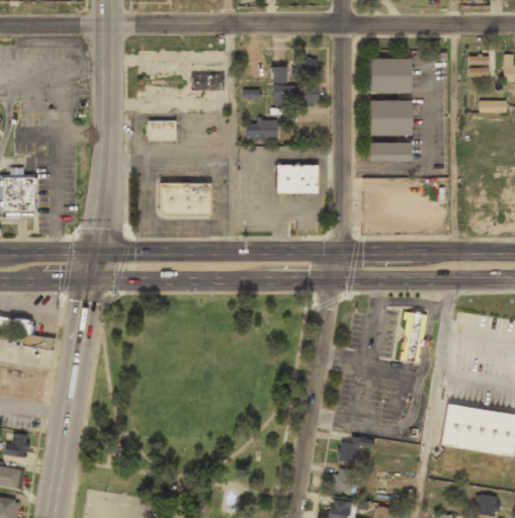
[(469,77),(490,76),(490,55),(469,56),(469,77)]
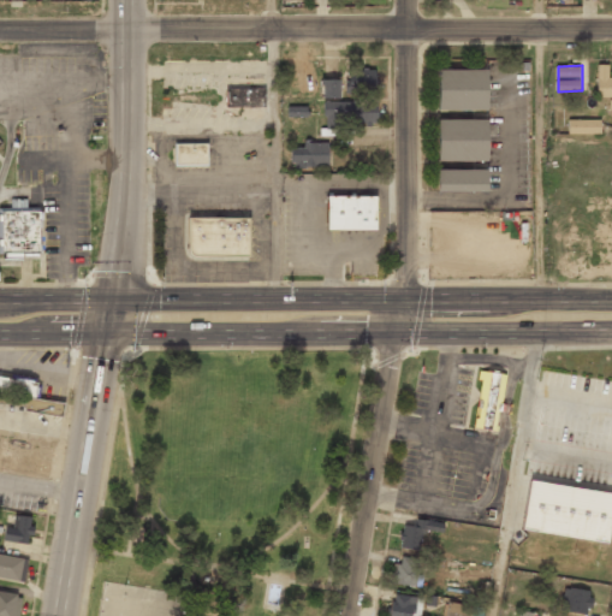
[(611,78),(611,66),(599,66),(599,98),(611,98),(611,78)]
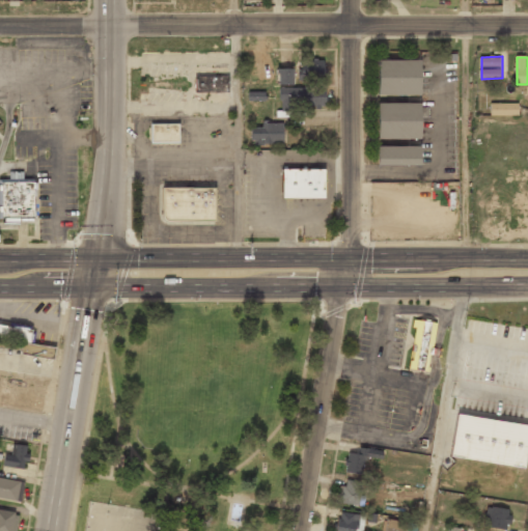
[(326,61),(303,61),(303,76),(326,76),(326,61)]
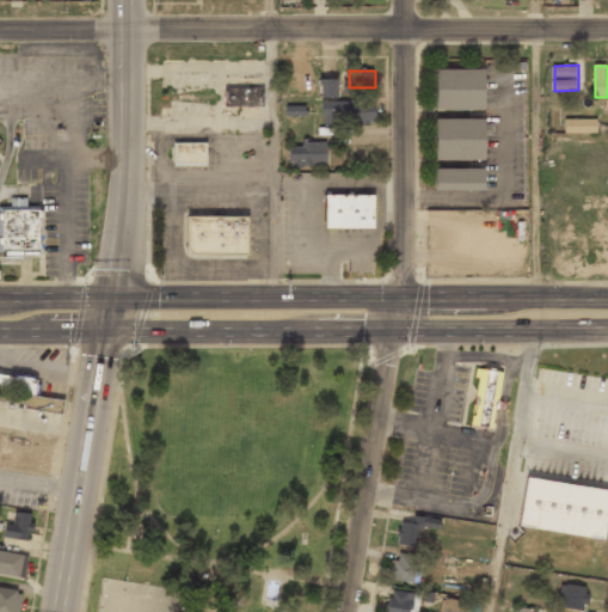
[(486,71),(435,71),(435,110),(486,110),(486,71)]
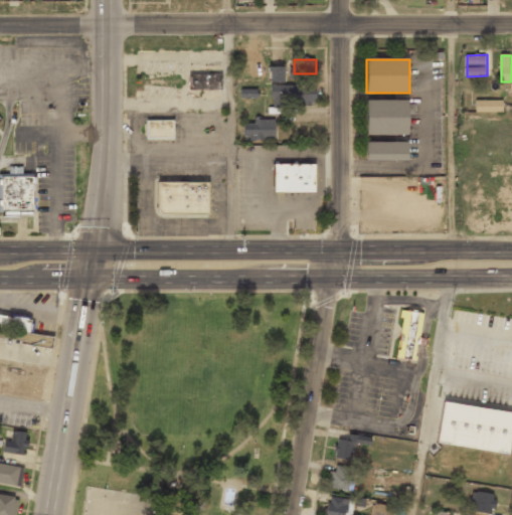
[(287,81),(287,67),(272,67),(272,81),(287,81)]
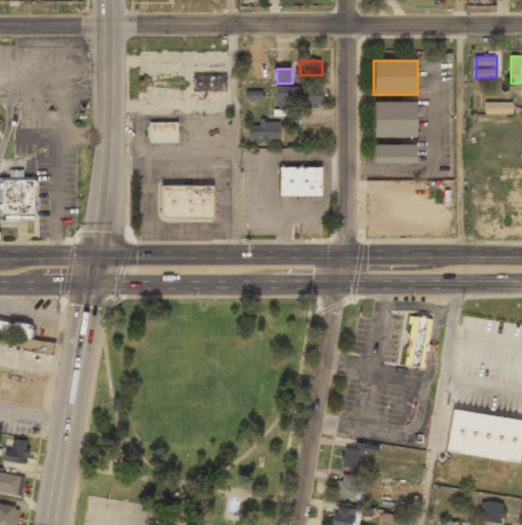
[(196,76),(196,91),(228,91),(228,76),(196,76)]
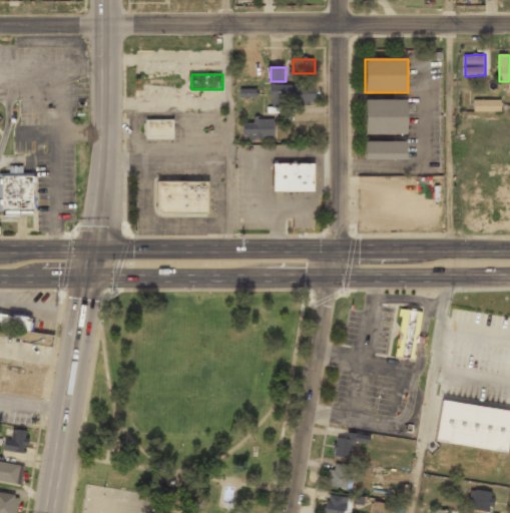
[(317,84),(272,84),(272,113),(286,113),(286,102),(317,102),(317,84)]
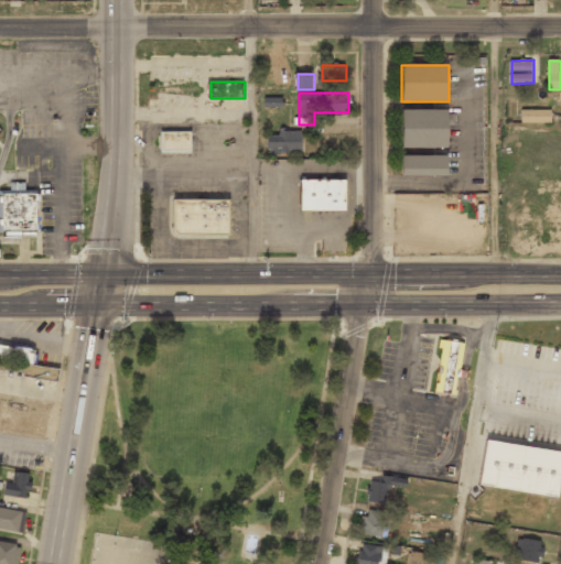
[(449,148),(449,109),(401,109),(401,148),(449,148)]
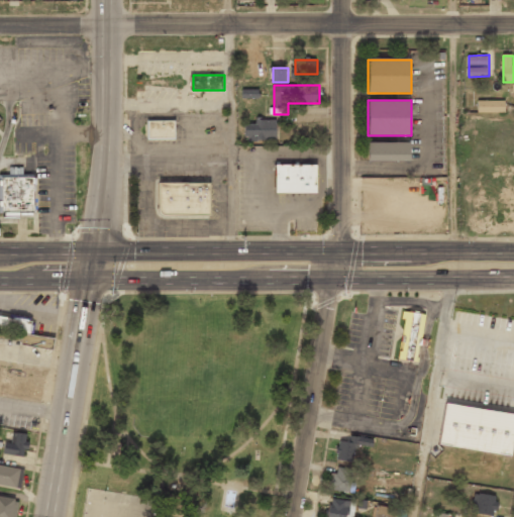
[(506,101),(479,101),(479,113),(506,113),(506,101)]
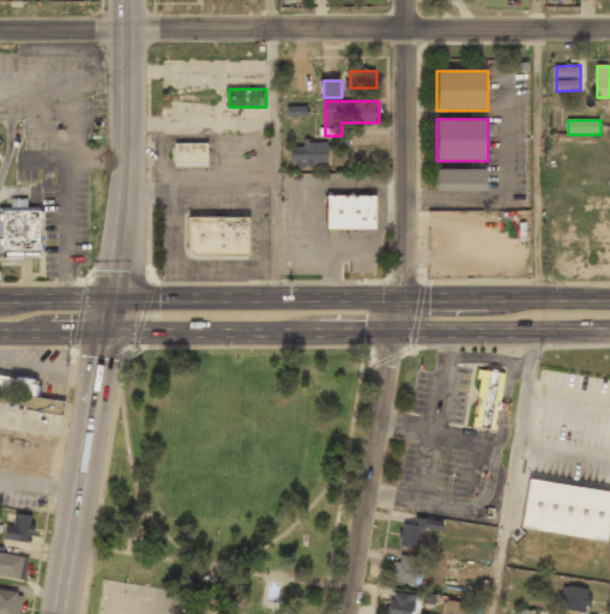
[(176,144),(176,167),(210,167),(210,144),(176,144)]
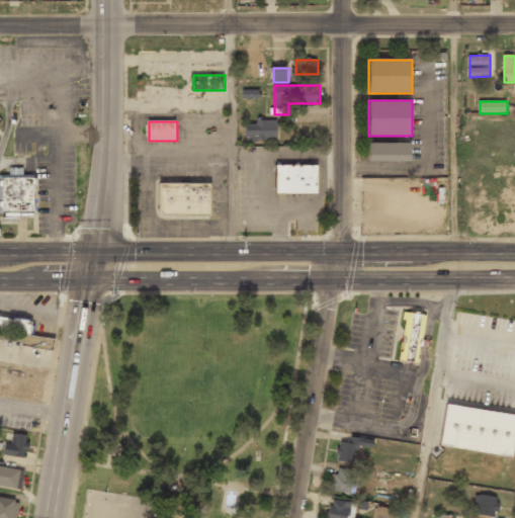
[(246,142),(279,142),(279,121),(246,121),(246,142)]
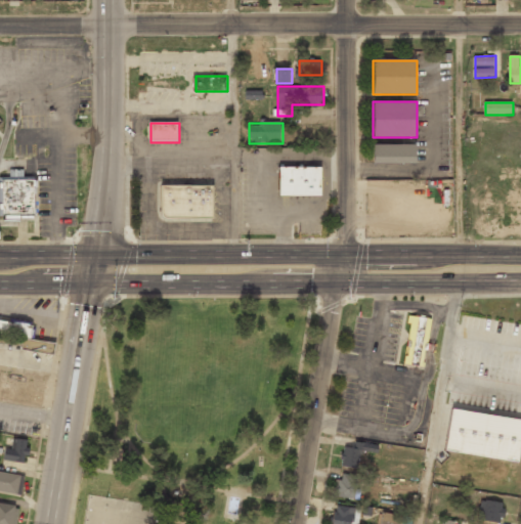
[(374,144),(374,164),(417,164),(417,144),(374,144)]
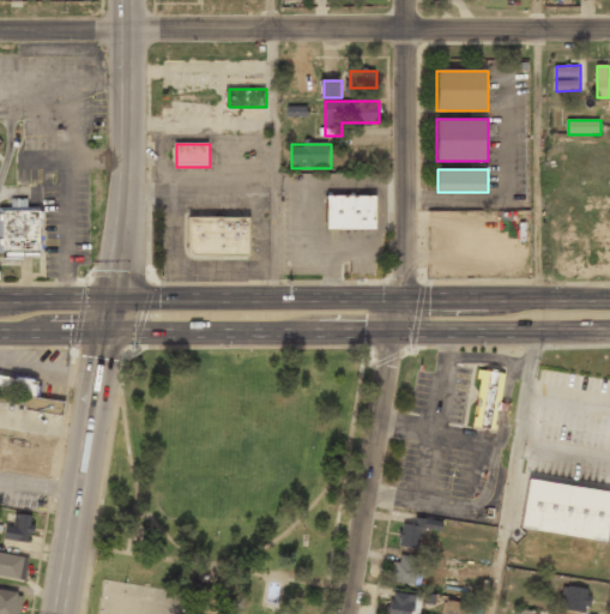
[(378,230),(378,197),(327,197),(327,230),(378,230)]
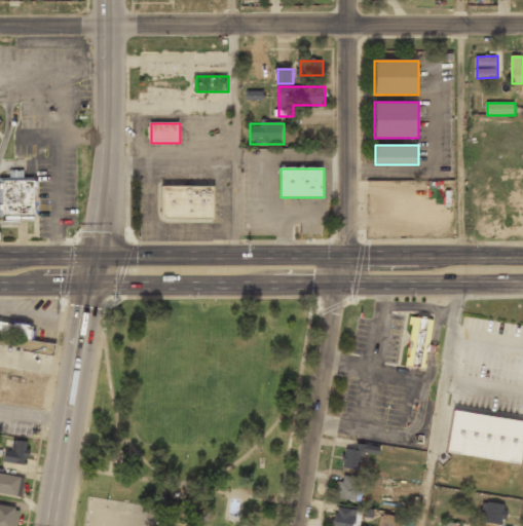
[(35,183),(7,183),(4,187),(3,219),(35,219),(35,183)]
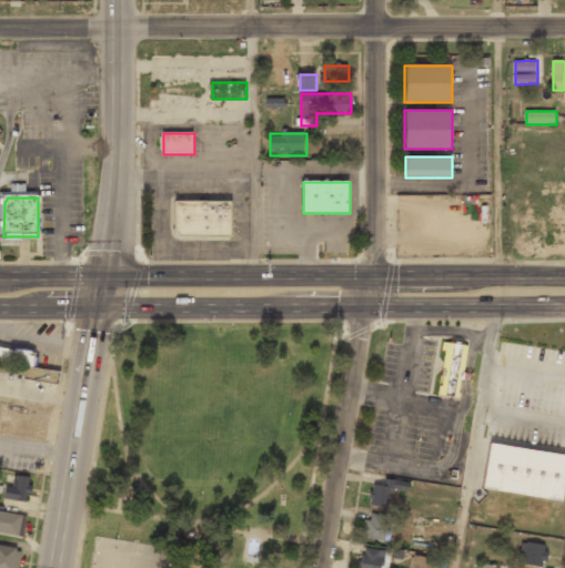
[(177,205),(177,233),(182,239),(232,239),(232,206),(177,205)]
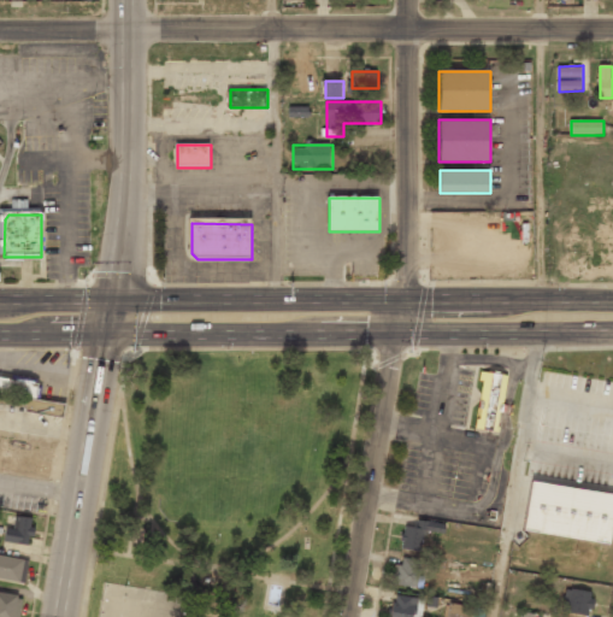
[(482,371),(481,380),(484,381),(476,428),(500,432),(501,427),(499,427),(501,411),(507,412),(508,405),(504,404),(508,376),(482,371)]
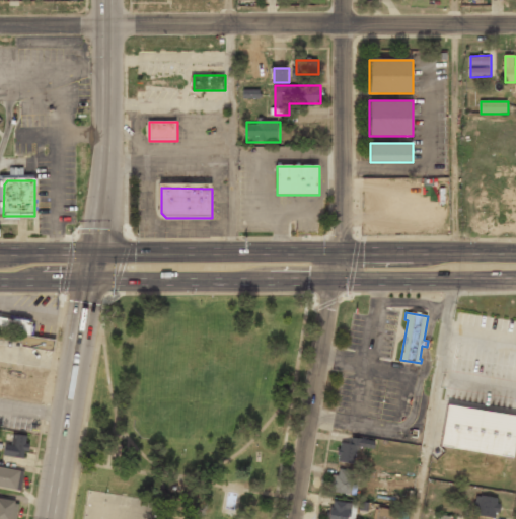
[(0,315),(0,331),(35,339),(39,323),(0,315)]
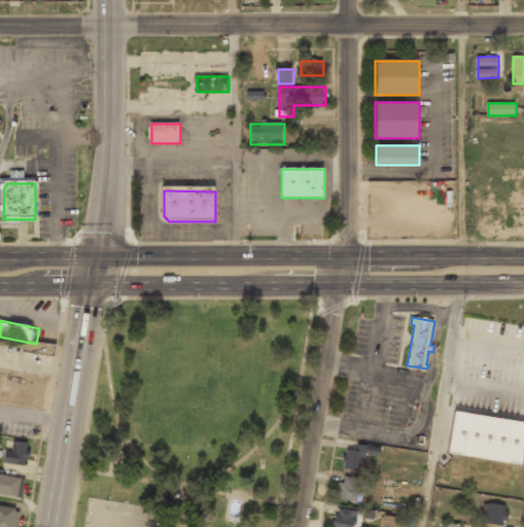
[(523,421),(455,411),(449,452),(522,464),(523,455),(523,421)]
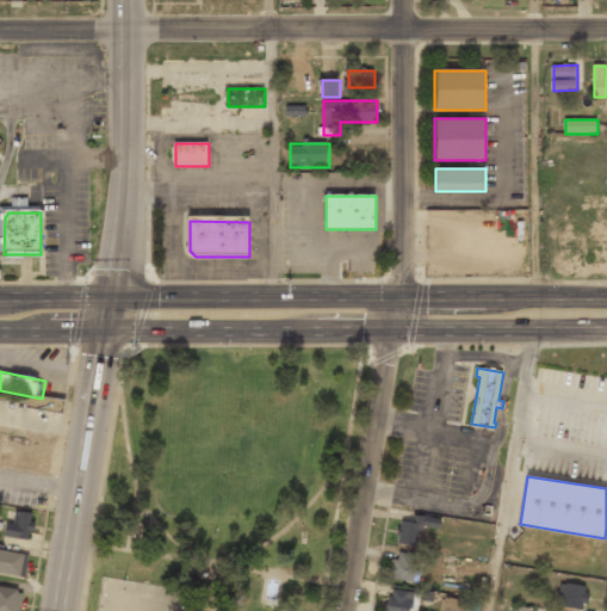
[(33,512),(17,511),(16,523),(7,523),(6,537),(32,539),(33,523),(32,522),(33,512)]
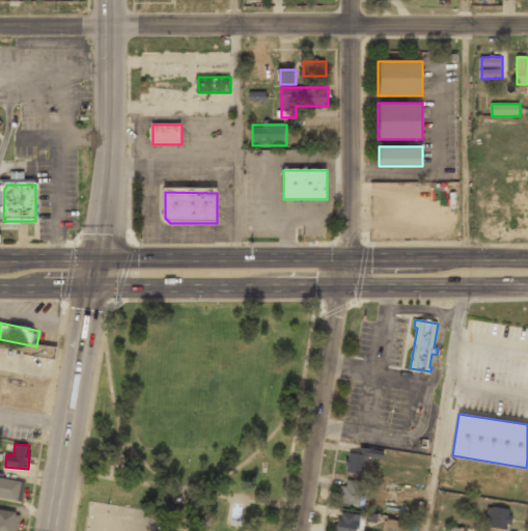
[(27,482),(0,476),(0,497),(23,502),(27,482)]
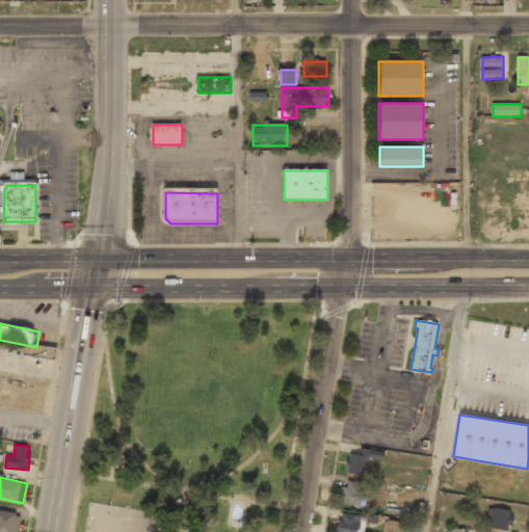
[(348,487),(342,486),(340,504),(361,506),(364,482),(349,480),(348,487)]
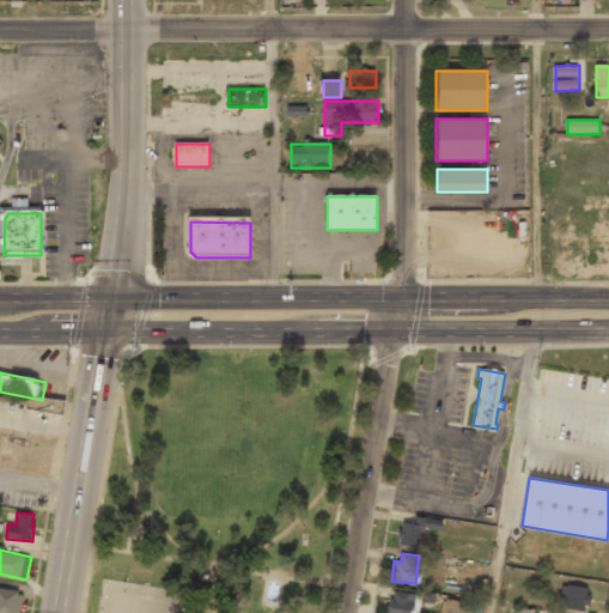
[(590,588),(564,584),(561,608),(588,611),(590,588)]
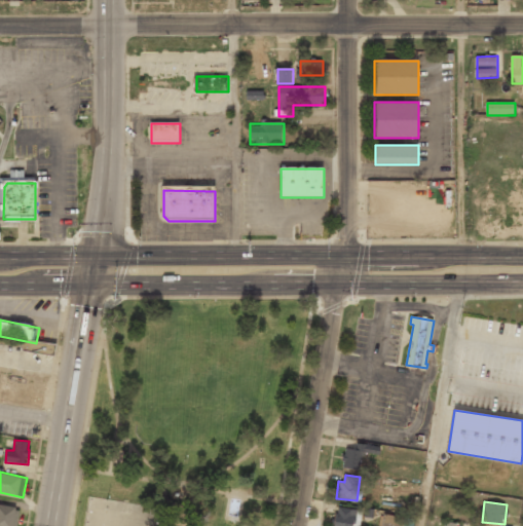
[(0,525),(19,525),(21,508),(0,504),(0,525)]
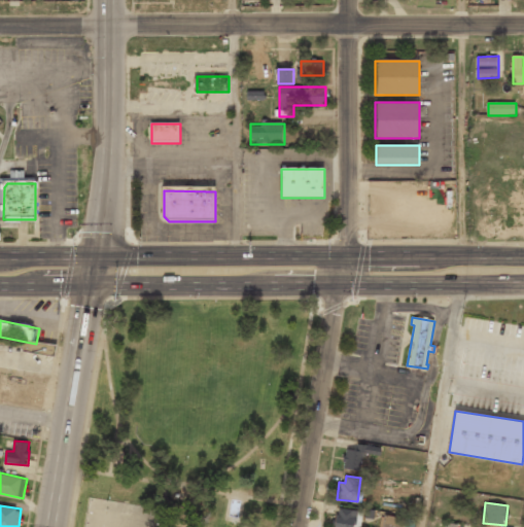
[(361,526),(364,512),(340,506),(335,526),(361,526)]
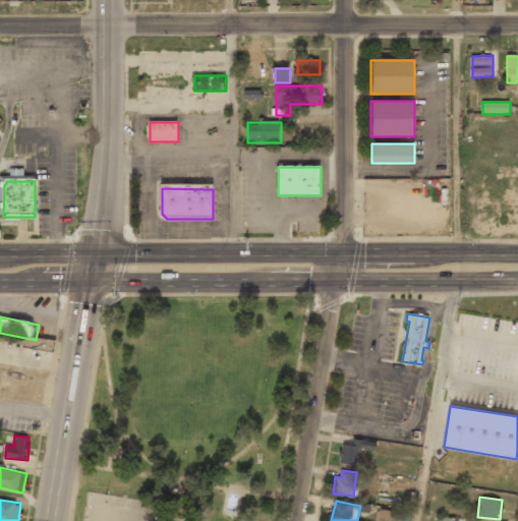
[(380,520),(410,520),(411,513),(382,510),(380,520)]
